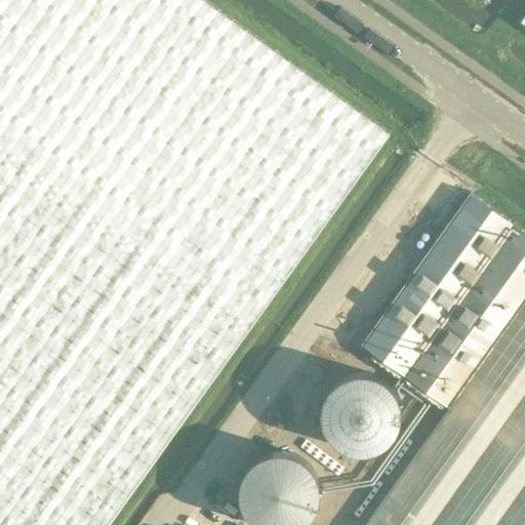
[(0,0),(0,524),(108,524),(196,402),(389,133),(201,0),(0,0)]
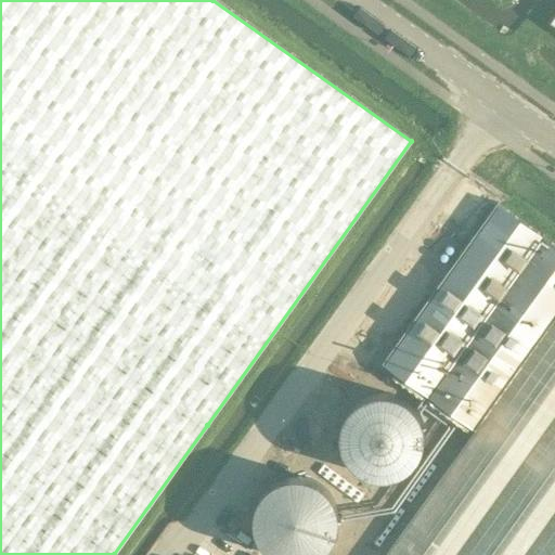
[(486,194),(464,179),(441,213),(463,228),(486,194)]
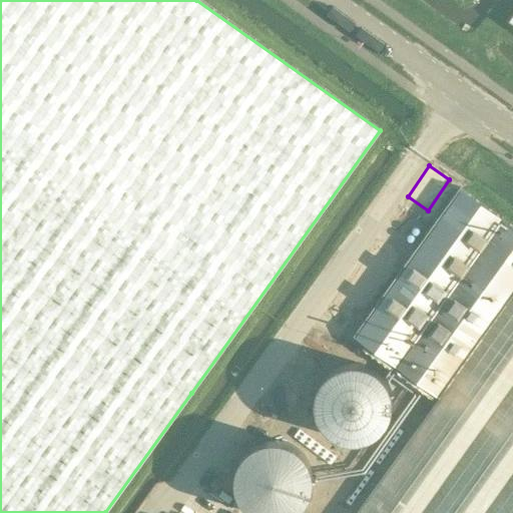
[(353,336),(438,397),(512,292),(512,225),(459,187),(353,336)]
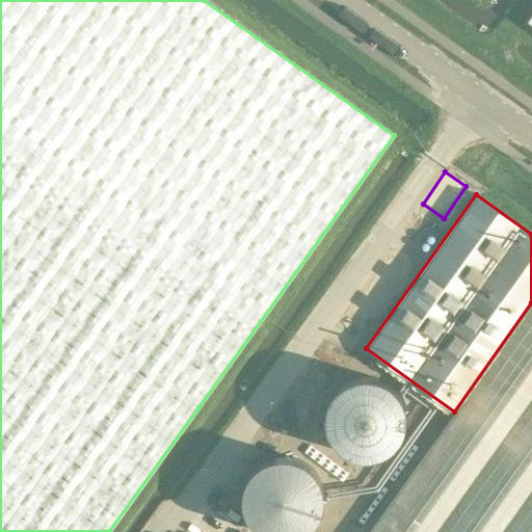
[(531,531),(531,302),(454,411),(368,531),(531,531)]
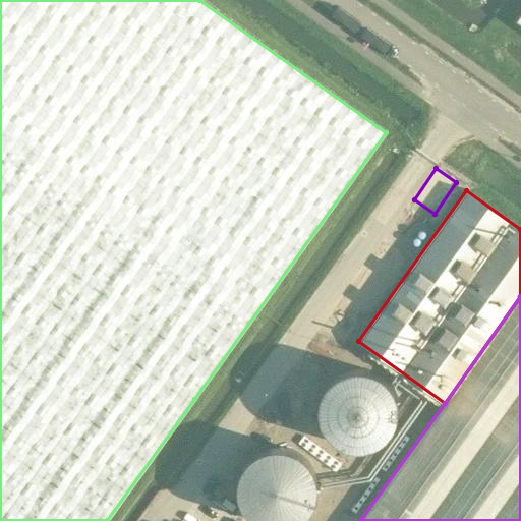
[(394,429),(394,428),(393,421),(391,414),(388,407),(384,402),(378,396),(370,392),(363,390),(356,389),(349,389),(341,391),(334,394),(326,400),(320,406),(316,413),(314,419),(313,427),(313,437),(316,445),(320,451),(325,457),(330,461),(337,465),(344,468),(352,469),(358,468),(366,467),(373,463),(381,458),(386,452),(390,446),(393,438),(394,429)]
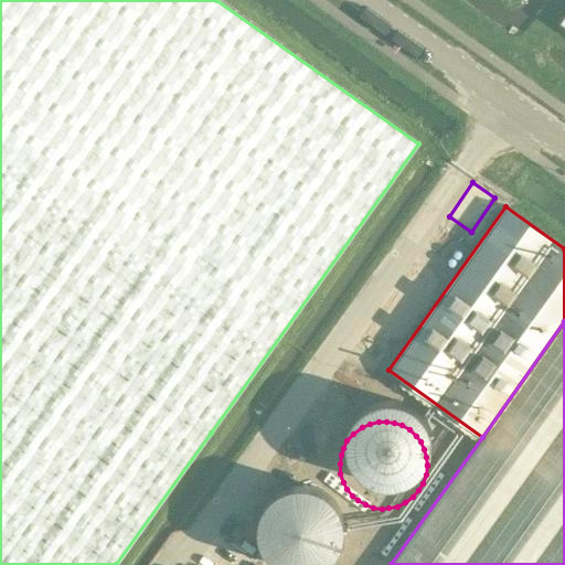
[(334,481),(265,489),(273,564),(298,564),(343,560),(334,481)]
